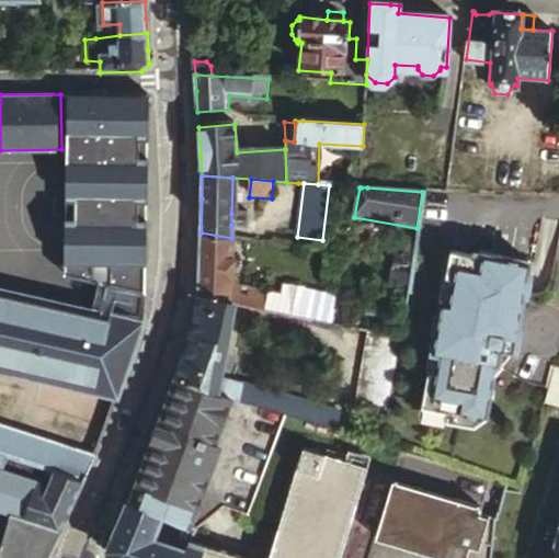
[(231,214),(231,225),(248,225),(247,213),(231,214)]
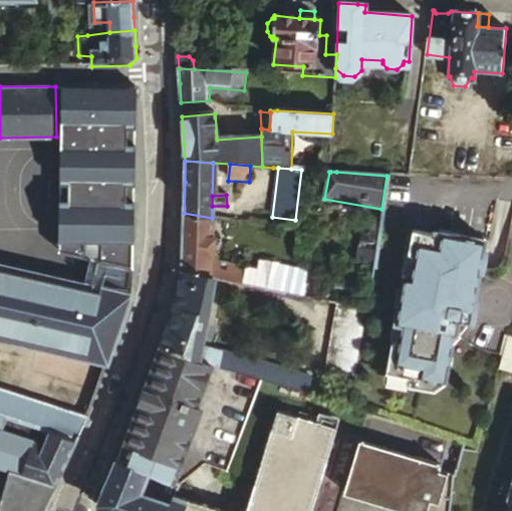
[(184,238),(184,271),(215,278),(269,289),(274,267),(274,265),(259,262),(257,271),(211,261),(212,218),(184,213),(184,238)]
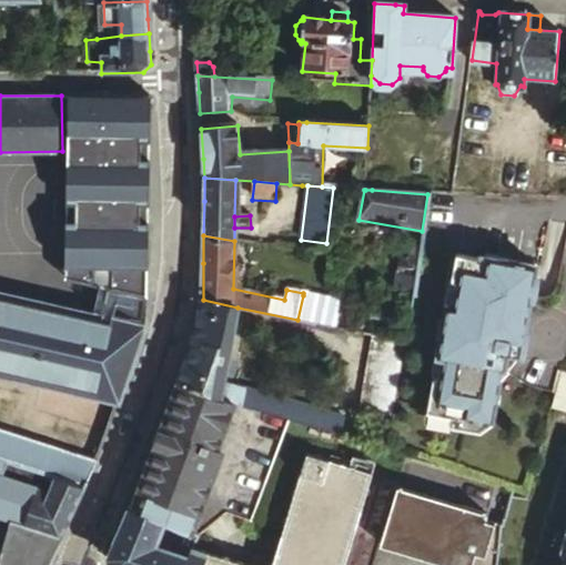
[(337,329),(372,335),(404,343),(406,328),(420,243),(404,241),(392,328),(365,321),(364,322),(350,319),(347,324),(339,322),(337,329)]
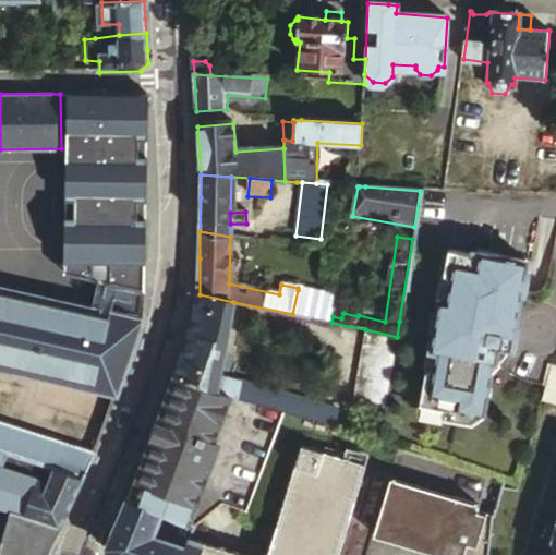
[(458,408),(485,412),(493,372),(514,348),(511,346),(508,340),(508,335),(508,334),(512,335),(526,263),(480,255),(478,267),(456,264),(448,304),(439,303),(432,345),(438,346),(431,391),(460,397),(458,408)]
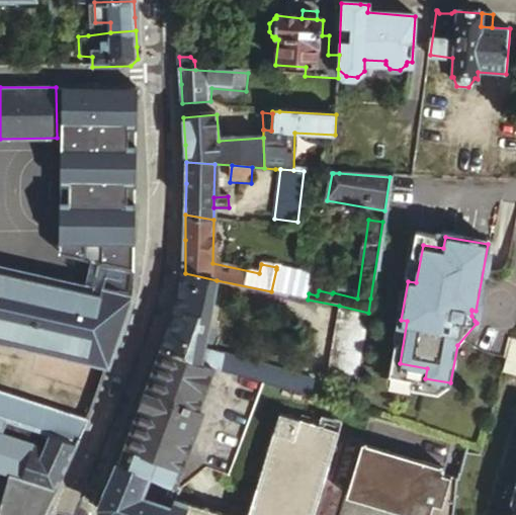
[(45,514),(86,425),(93,410),(0,391),(0,342),(109,366),(121,332),(126,316),(134,296),(0,268),(0,514),(45,514)]
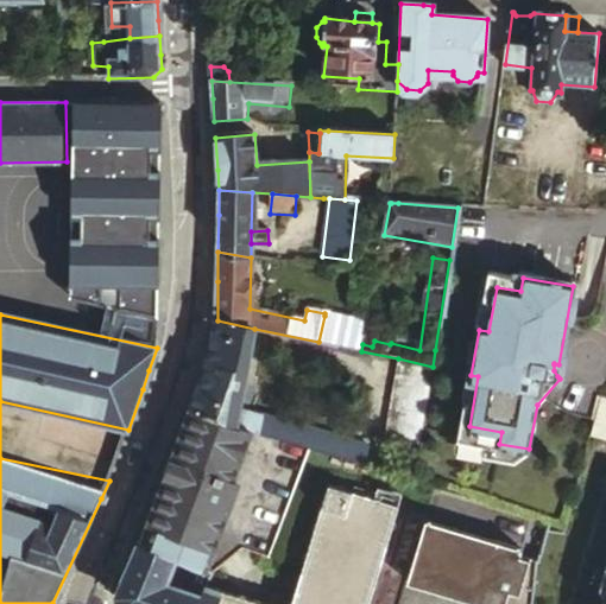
[(324,316),(319,342),(335,345),(341,319),(324,316)]
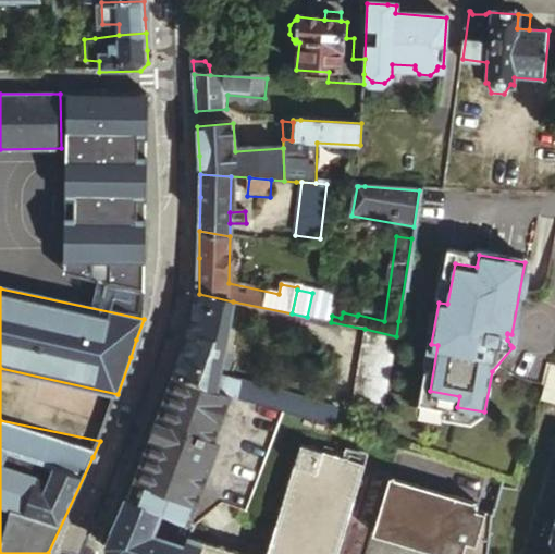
[(182,355),(175,374),(230,394),(284,410),(333,426),(338,408),(227,374),(234,359),(223,355),(233,302),(199,294),(192,328),(182,355)]
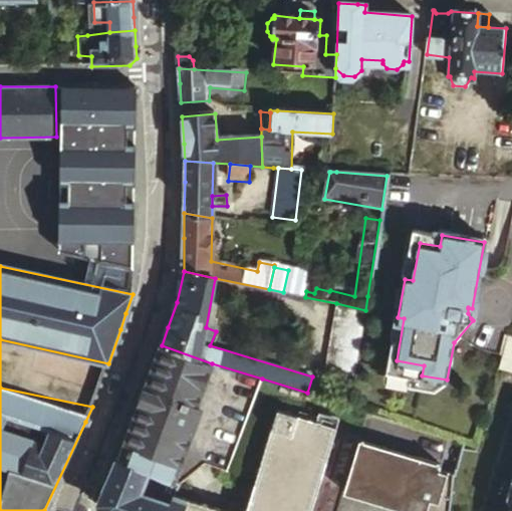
[(325,370),(355,375),(357,362),(365,310),(336,303),(325,370)]
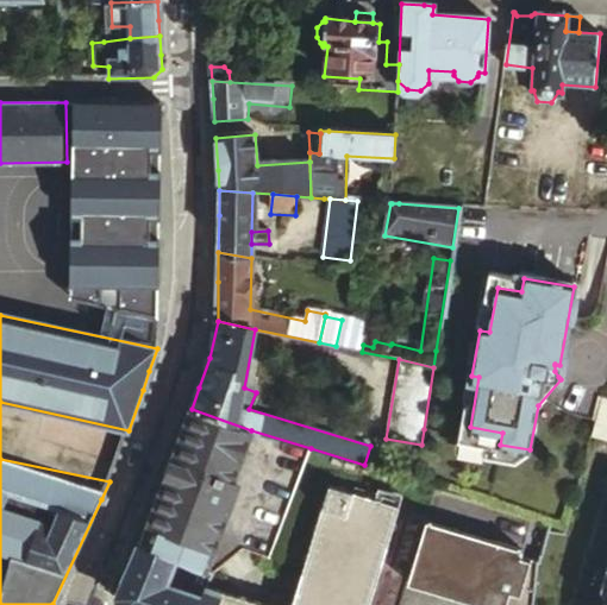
[(606,401),(601,399),(590,438),(606,441),(606,401)]
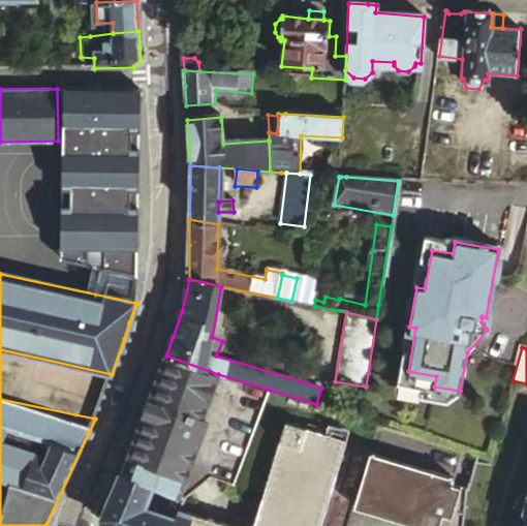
[(127,460),(122,473),(157,488),(180,496),(202,437),(196,435),(218,374),(166,356),(146,411),(127,460)]
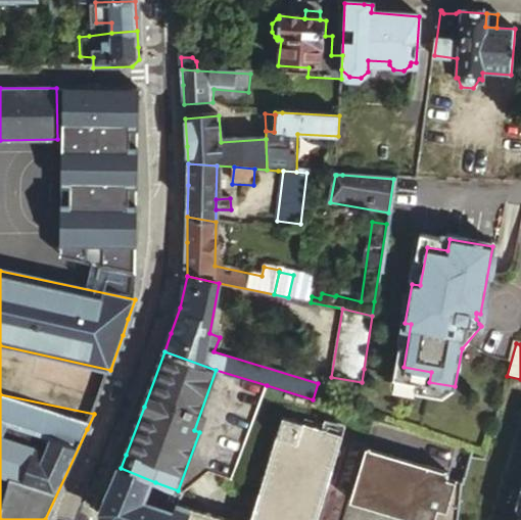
[(222,519),(190,510),(186,519),(317,519),(343,437),(283,419),(252,519),(222,519)]
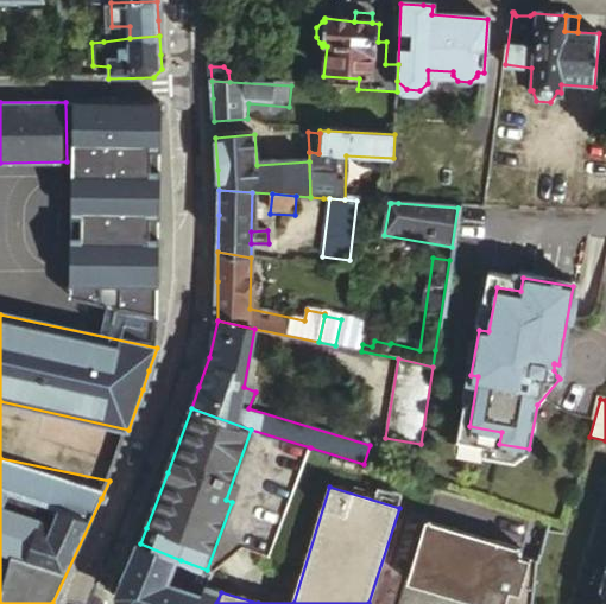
[(519,550),(424,521),(405,585),(467,603),(472,589),(455,585),(459,572),(444,568),(450,551),(472,557),(469,565),(510,577),(516,579),(524,582),(531,584),(537,563),(517,557),(519,550)]
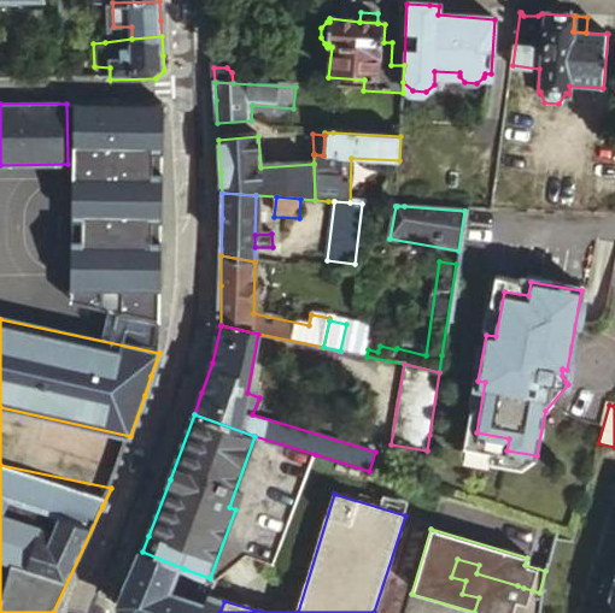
[(183,569),(142,552),(133,575),(122,603),(126,612),(220,612),(224,601),(210,595),(206,607),(171,595),(183,569)]
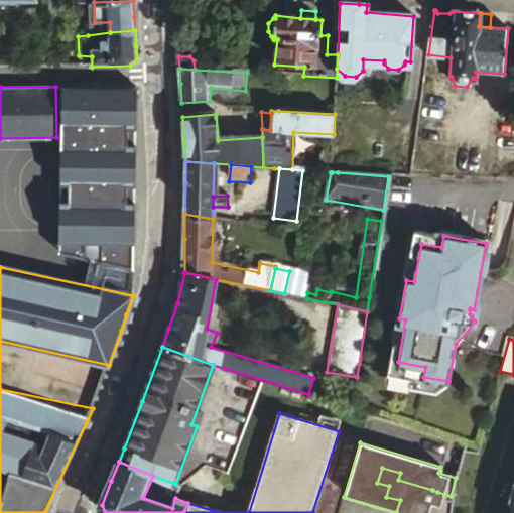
[(400,500),(396,512),(411,512),(416,495),(430,499),(438,506),(432,490),(398,480),(400,473),(382,468),(377,483),(389,486),(386,497),(400,500)]
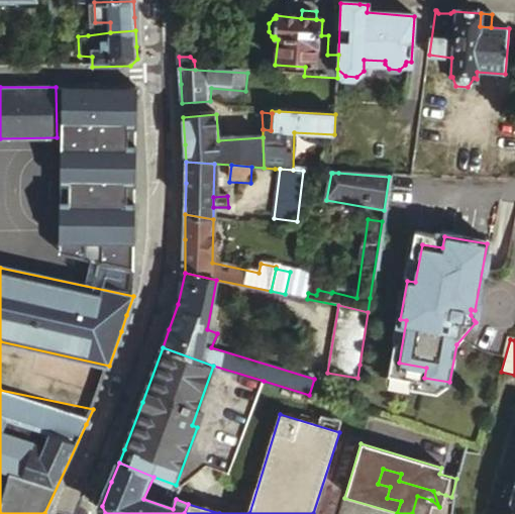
[(439,508),(438,513),(449,513),(451,497),(445,495),(438,493),(433,491),(439,507),(439,508)]
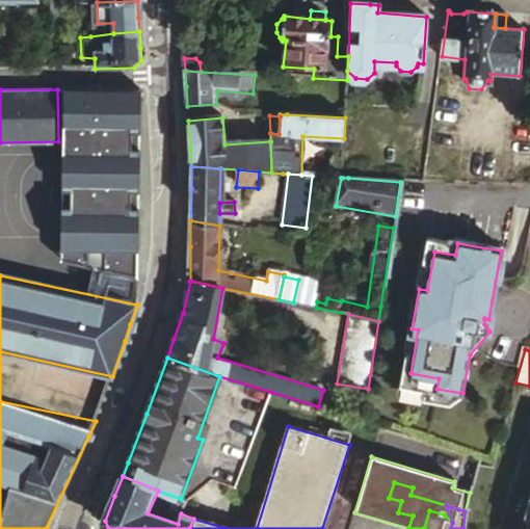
[(429,510),(424,528),(451,528),(452,523),(452,522),(444,514),(429,510)]
